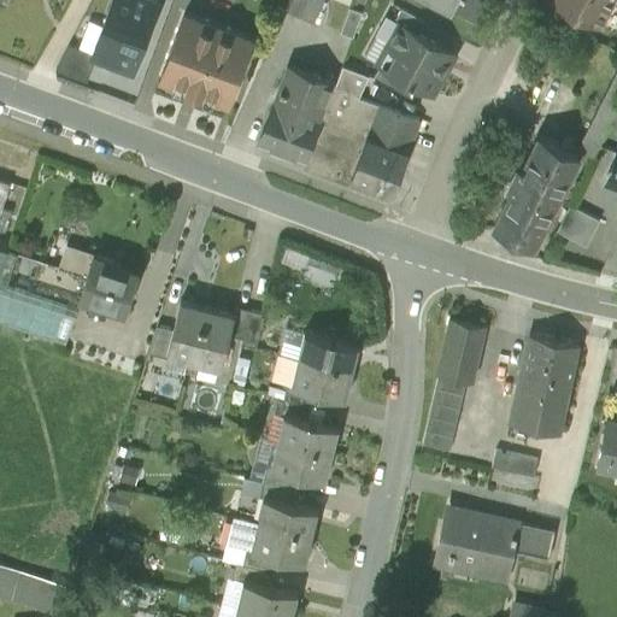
[(165,3),(157,0),(111,0),(90,62),(139,78),(165,3)]
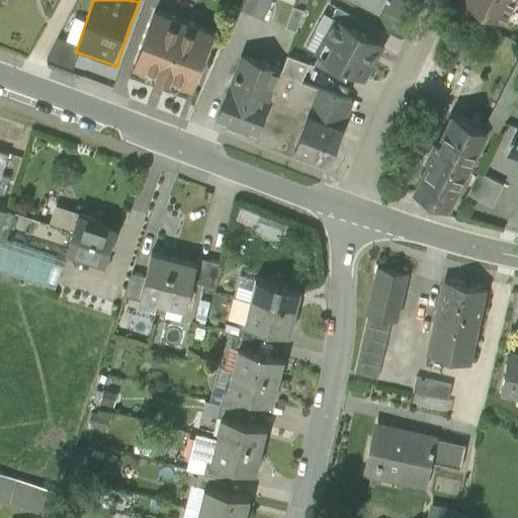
[(245,0),(241,9),(251,15),(252,14),(258,0),(245,0)]
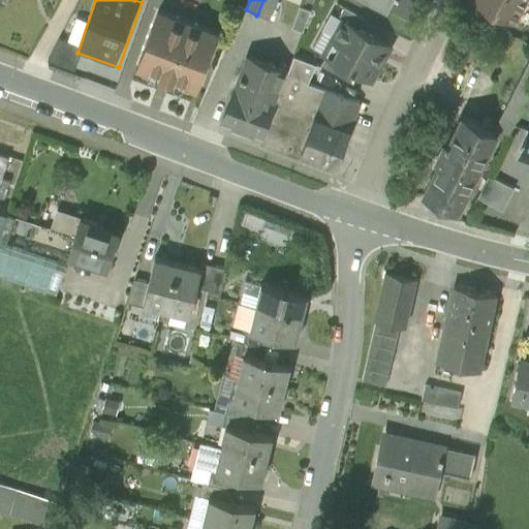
[(263,0),(257,14),(268,20),(277,0),(263,0)]
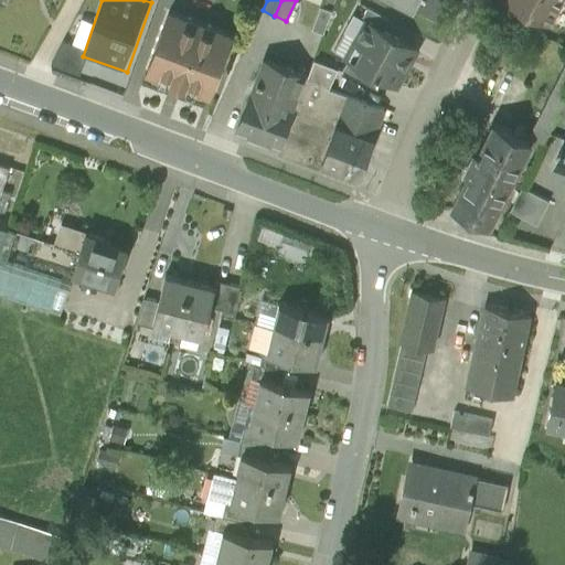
[(398,0),(436,19),(445,0),(398,0)]
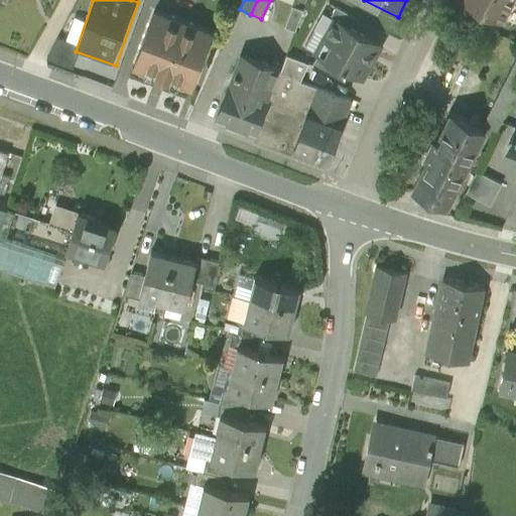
[(511,1),(507,0),(459,0),(500,21),(511,1)]
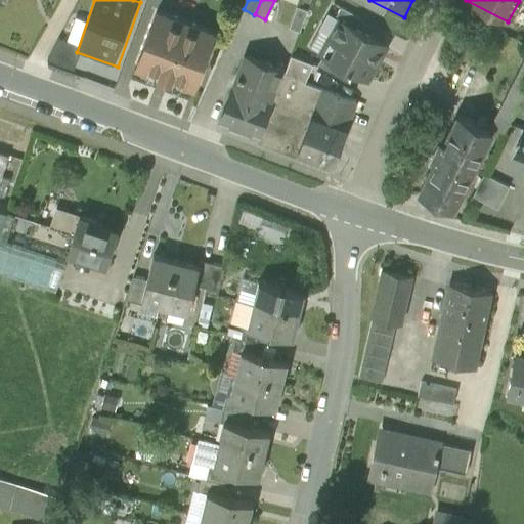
[(360,17),(340,6),(335,16),(339,18),(354,28),(360,17)]
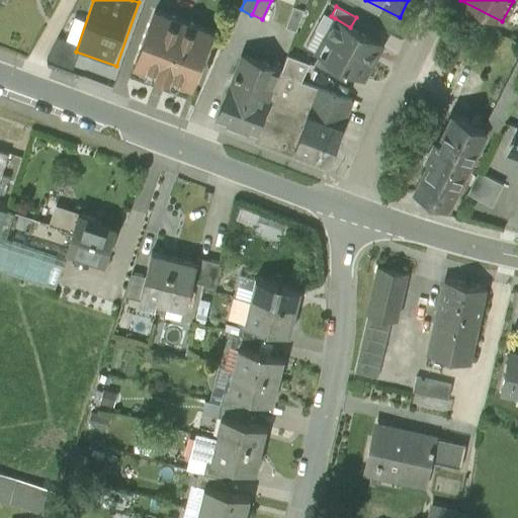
[(304,11),(292,7),(285,27),(295,31),(304,11)]
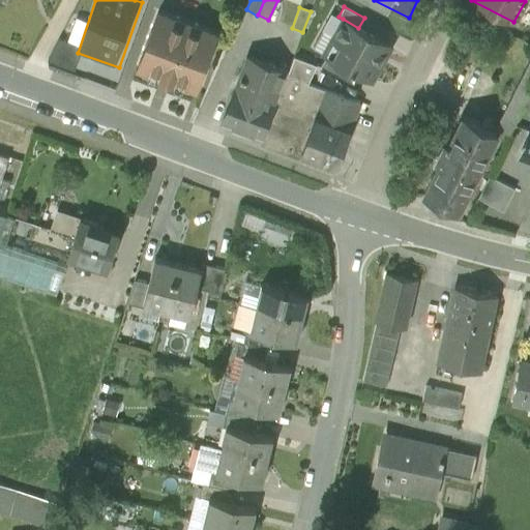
[(215,34),(157,12),(138,65),(142,66),(141,70),(142,74),(153,78),(156,77),(157,72),(160,74),(159,76),(172,81),(173,79),(176,80),(174,83),(176,86),(187,90),(189,89),(192,85),(196,87),(215,34)]
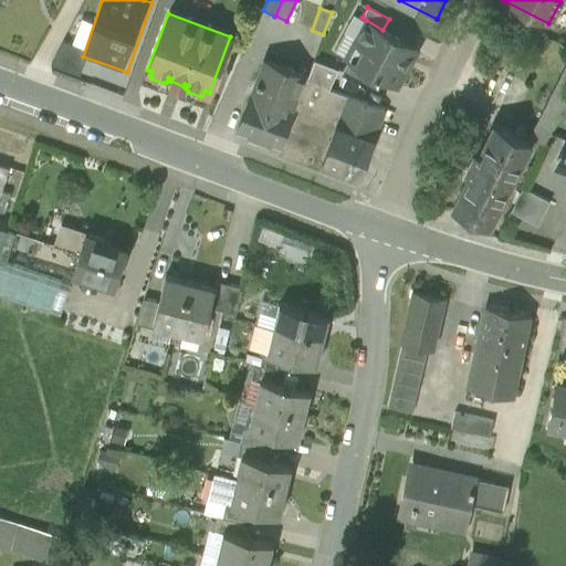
[(383,30),(366,20),(356,38),(358,39),(347,58),(348,59),(384,77),(397,85),(407,67),(405,66),(415,48),(383,30)]
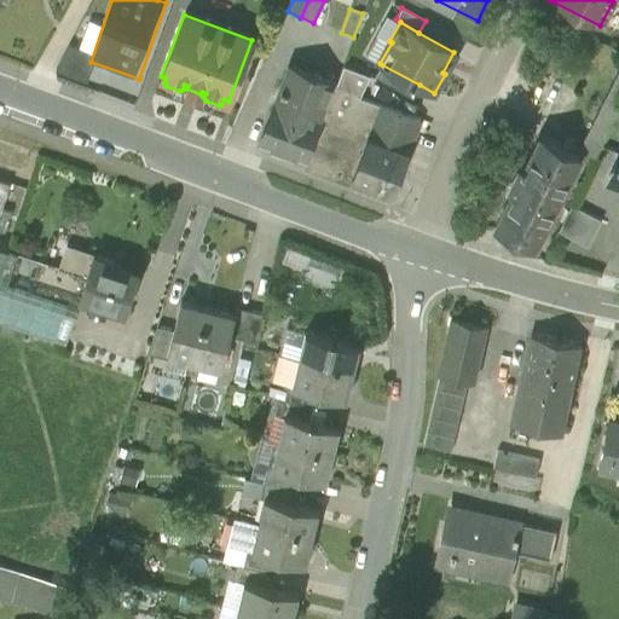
[(420,85),(381,64),(375,76),(412,98),(420,85)]
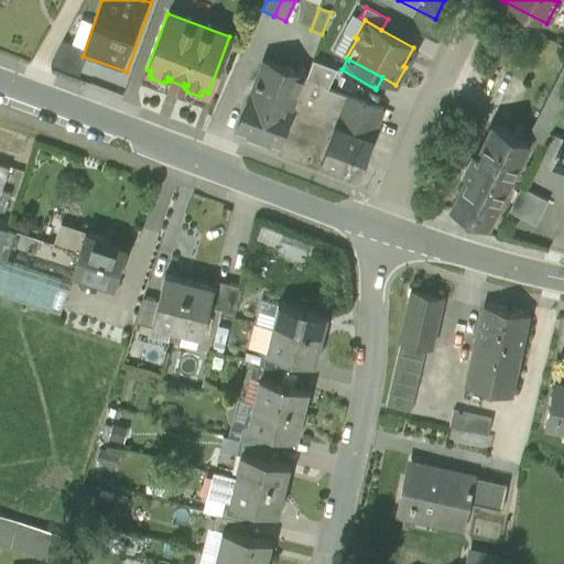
[(306,76),(263,60),(251,91),(250,90),(236,129),(279,145),(280,144),(295,105),(300,93),(322,100),(327,89),(337,68),(313,60),(306,76)]
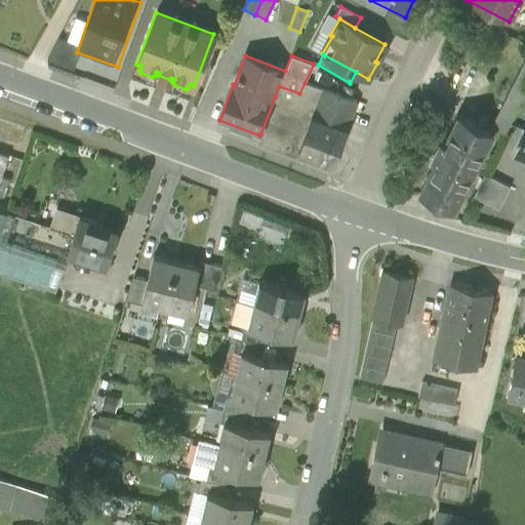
[(524,62),(492,127),(505,133),(524,93),(524,62)]
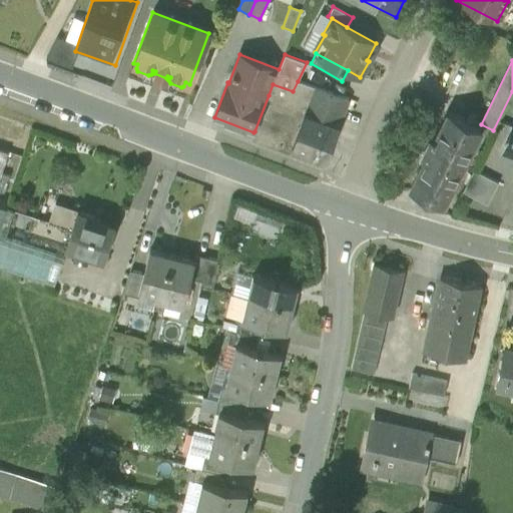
[(293,91),(273,84),(269,95),(302,108),(310,85),(298,81),(293,91)]
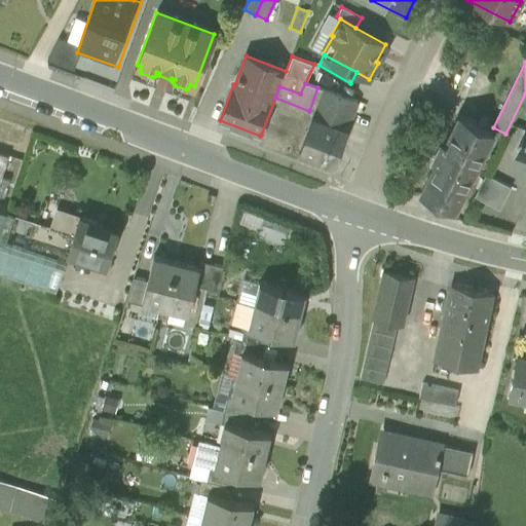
[(358,101),(317,87),(309,111),(312,112),(299,150),(335,163),(336,161),(335,161),(358,101)]
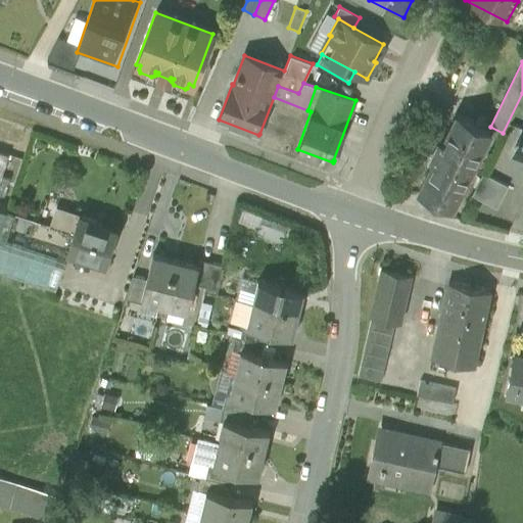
[(307,110),(274,97),(259,134),(297,148),(296,148),(297,149),(311,111),(307,110)]
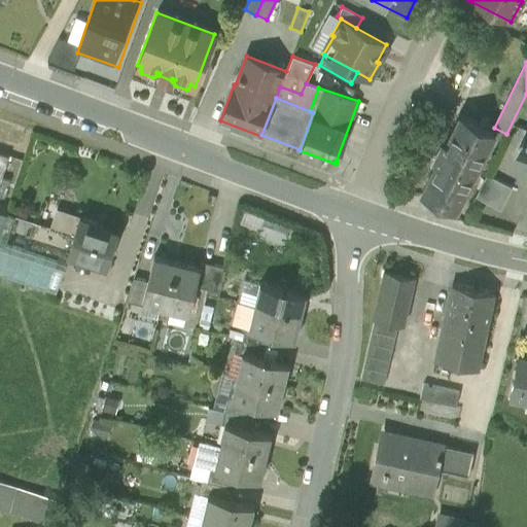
[(494,132),(461,115),(447,143),(443,141),(432,161),(436,163),(421,194),(455,211),(494,132)]
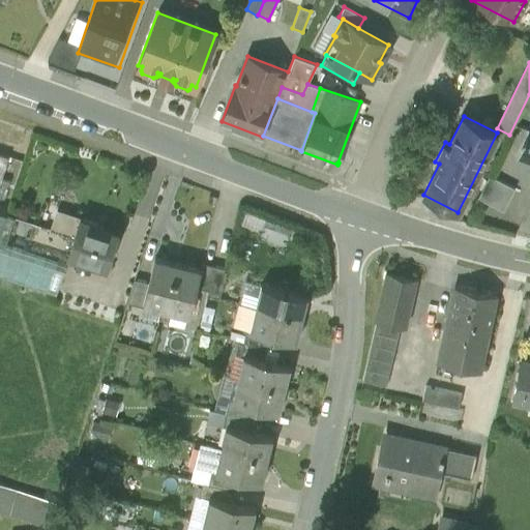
[(529,129),(521,154),(529,156),(529,129)]
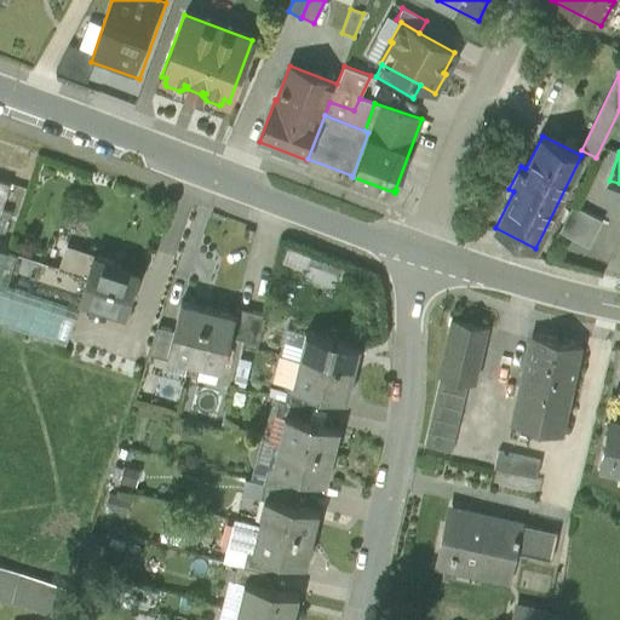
[(0,212),(10,183),(0,179),(0,212)]
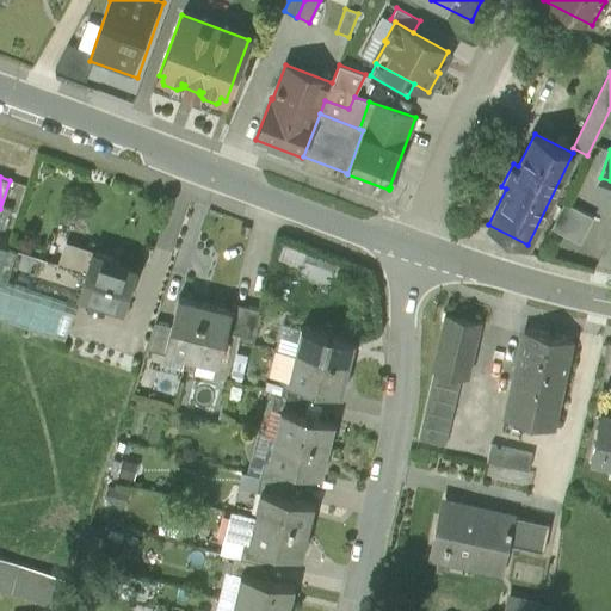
[(593,216),(565,201),(551,227),(580,241),(593,216)]
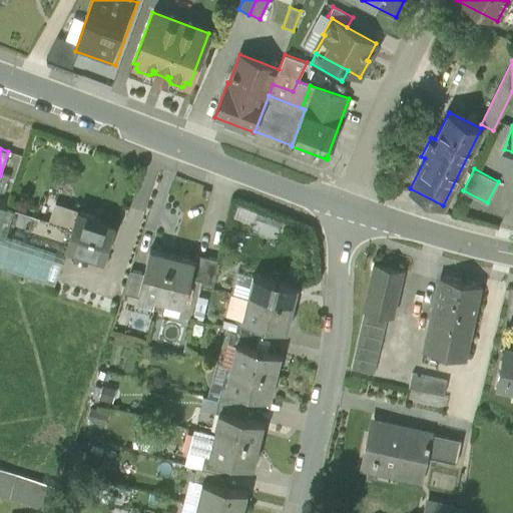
[(0,203),(0,263),(55,282),(64,250),(24,237),(6,231),(14,208),(0,203)]
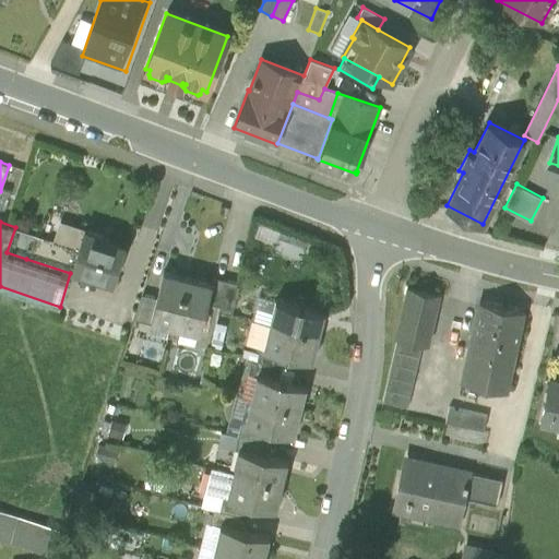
[(108,235),(85,227),(84,229),(68,224),(64,226),(61,236),(58,237),(57,240),(78,247),(71,268),(73,268),(113,282),(125,246),(107,239),(108,235)]
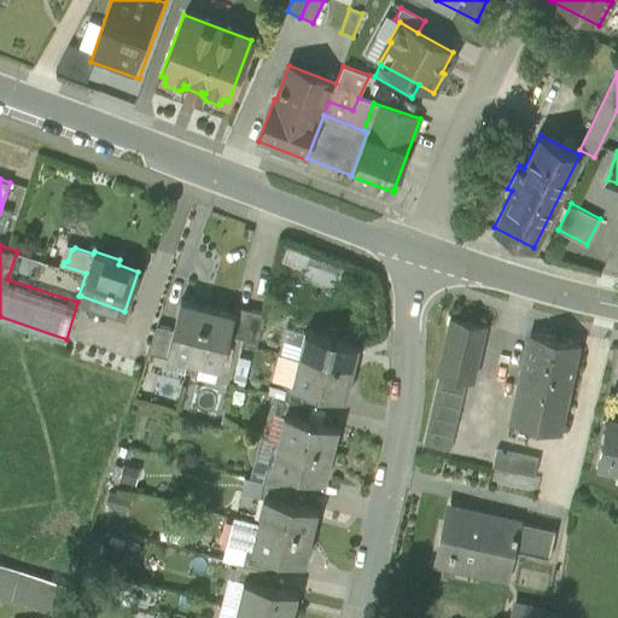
[(307,249),(297,272),(326,284),(336,260),(307,249)]
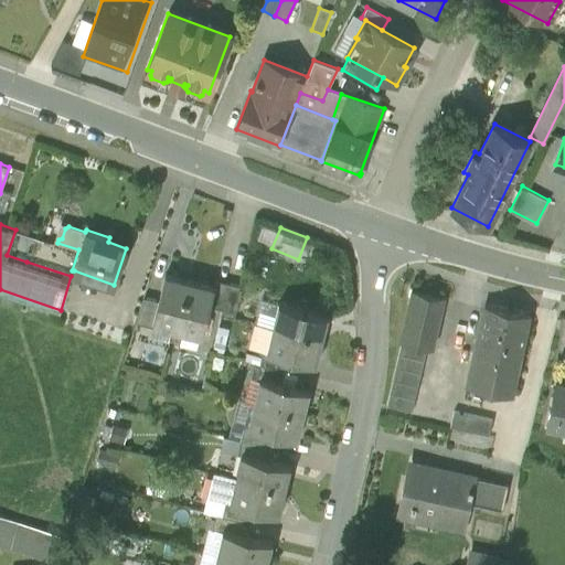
[(35,236),(16,230),(7,255),(27,262),(35,236)]
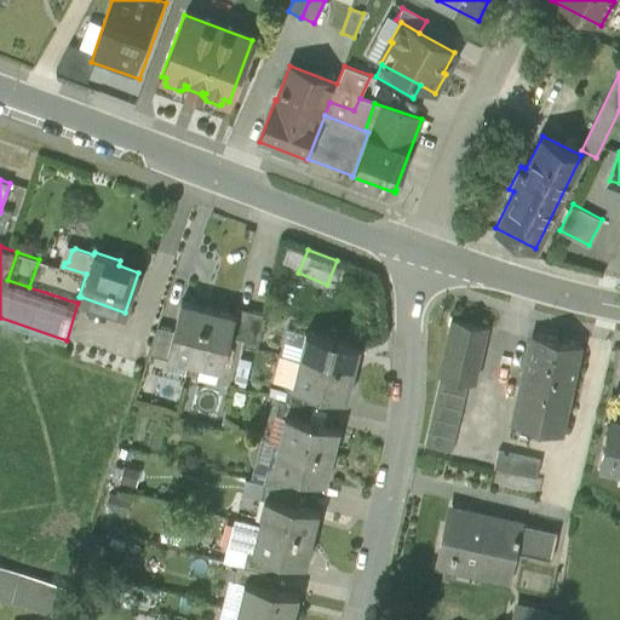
[(63,267),(39,259),(29,287),(78,303),(79,303),(81,297),(79,297),(86,274),(63,267)]
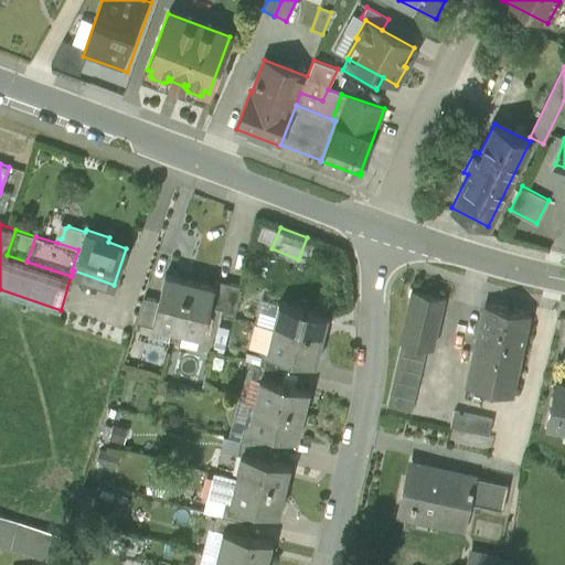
[(190,279),(166,273),(158,299),(152,322),(153,322),(178,329),(190,279)]
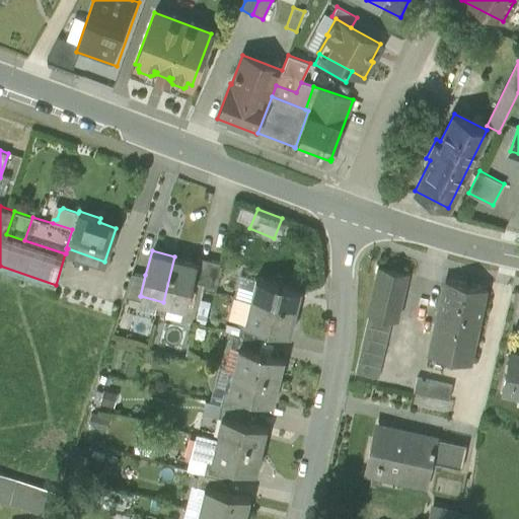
[(197,262),(174,256),(163,302),(186,307),(193,280),(198,263),(197,262)]
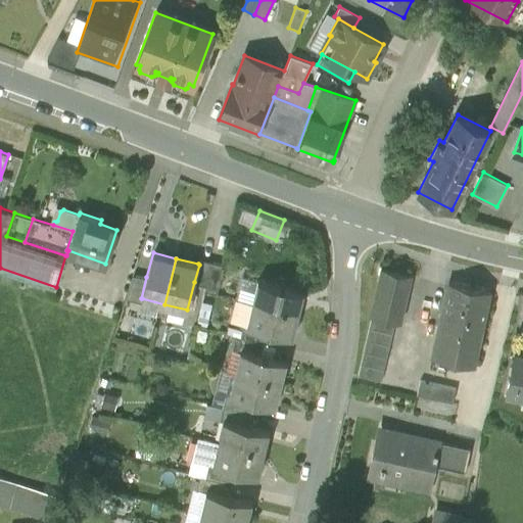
[(212,262),(199,258),(198,264),(199,265),(194,282),(205,285),(206,285),(212,262)]
